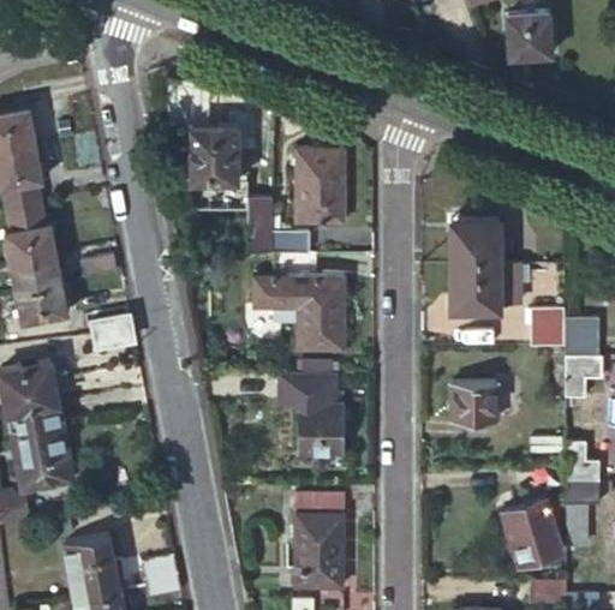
[(465,0),(469,10),(496,1),(495,0),(465,0)]
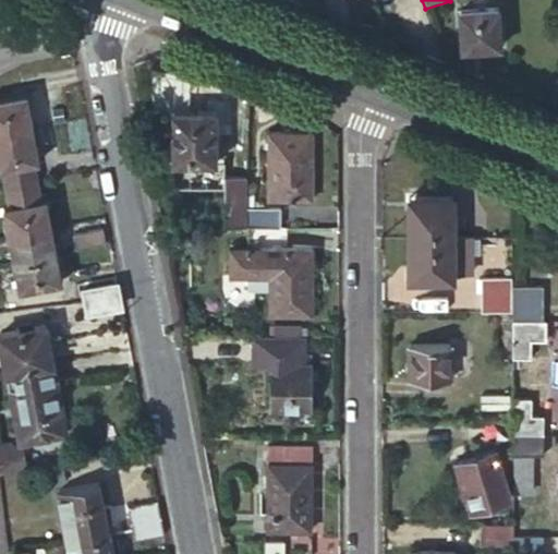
[(501,51),(498,13),(458,15),(461,52),(501,51)]
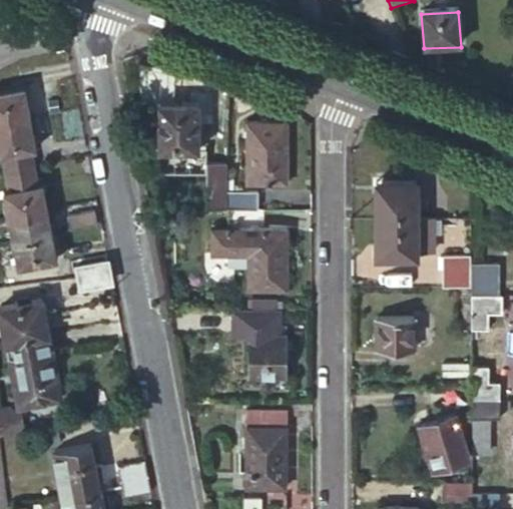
[(0,126),(31,121),(25,90),(23,91),(0,93),(0,126)]
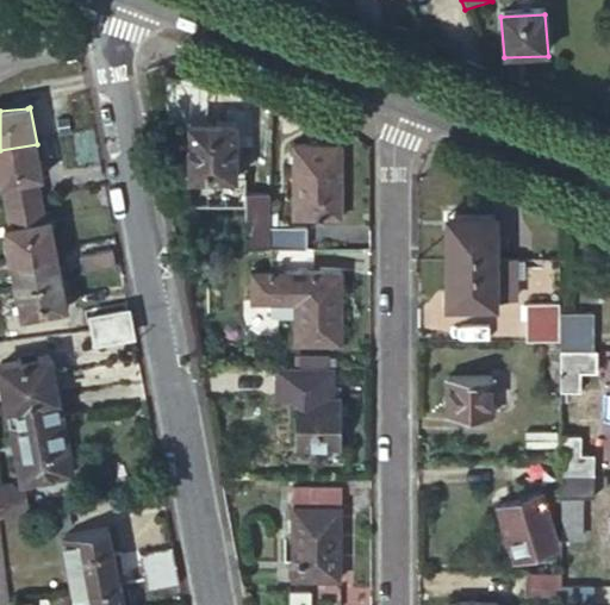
[(237,181),(236,125),(190,125),(188,180),(237,181)]
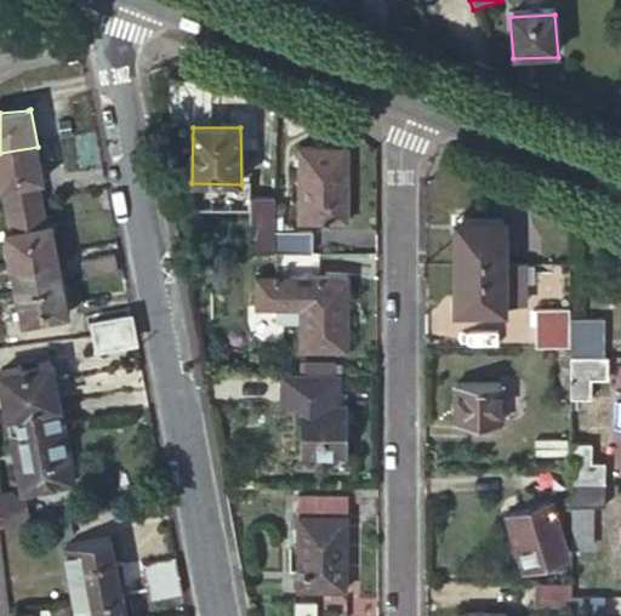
[(45,187),(38,147),(0,153),(0,193),(3,193),(6,211),(43,205),(40,187),(45,187)]
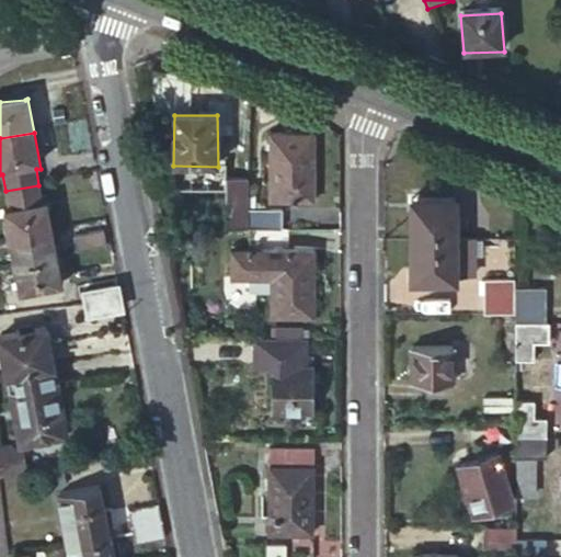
[(315,203),(315,136),(268,137),(270,203),(315,203)]
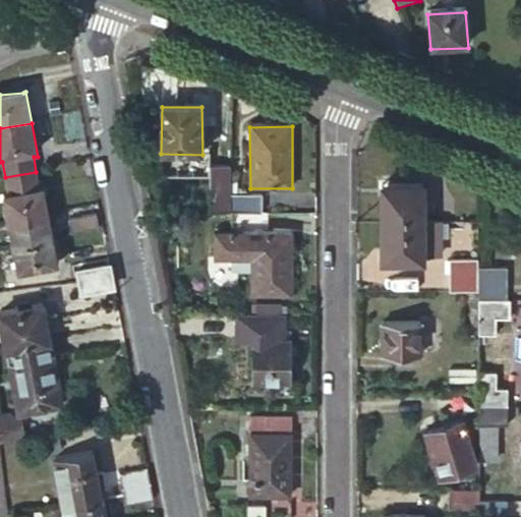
[(40,193),(36,172),(5,177),(8,199),(4,200),(8,224),(49,216),(44,192),(40,193)]
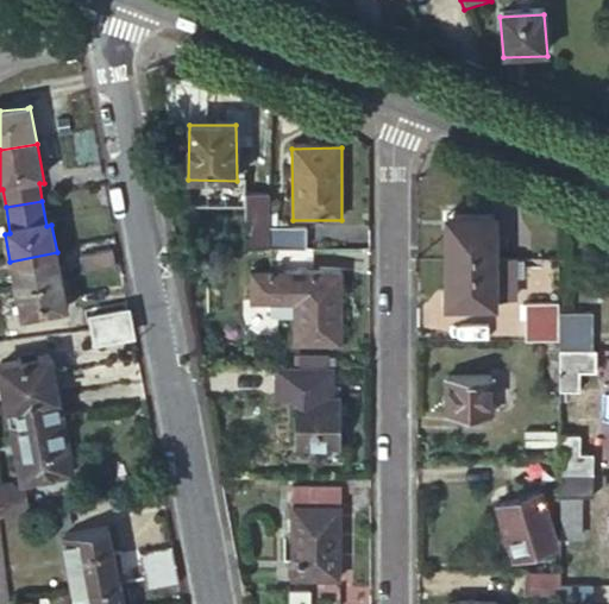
[(446,262),(495,260),(495,216),(446,218),(446,262)]
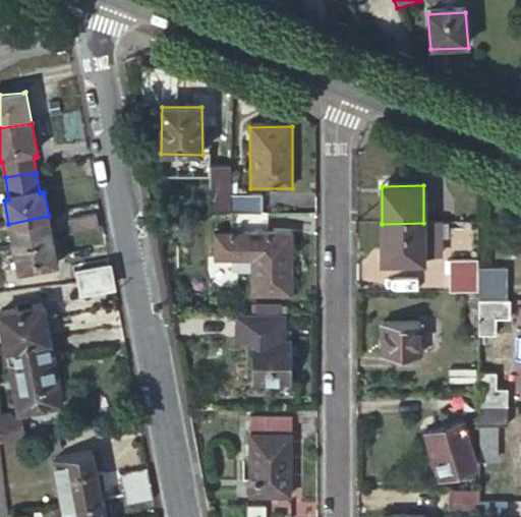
[(231,214),(263,214),(263,196),(231,196),(231,214)]
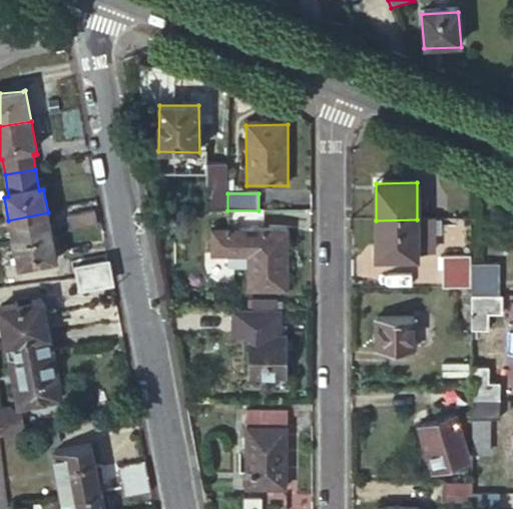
[(48,212),(8,220),(13,245),(52,237),(48,212)]
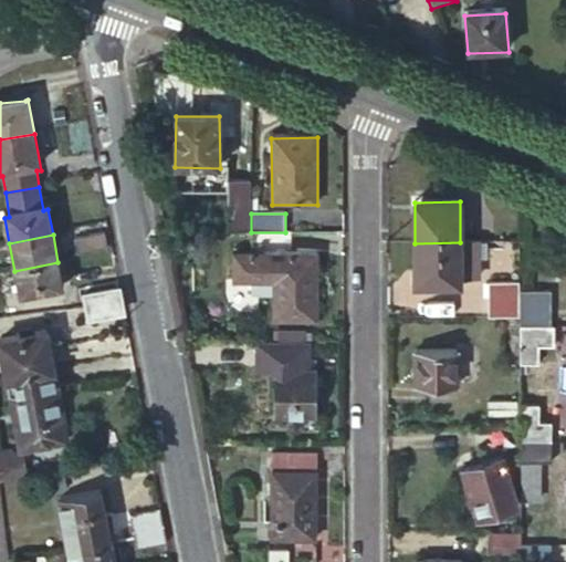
[(70,245),(72,260),(107,252),(105,237),(70,245)]
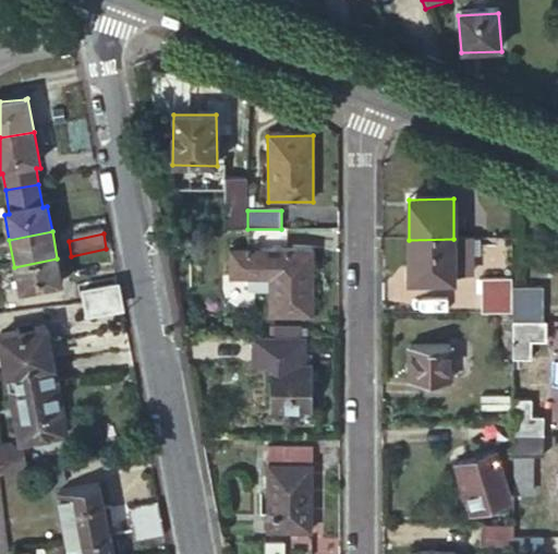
[(253,252),(288,252),(288,236),(252,236),(253,252)]
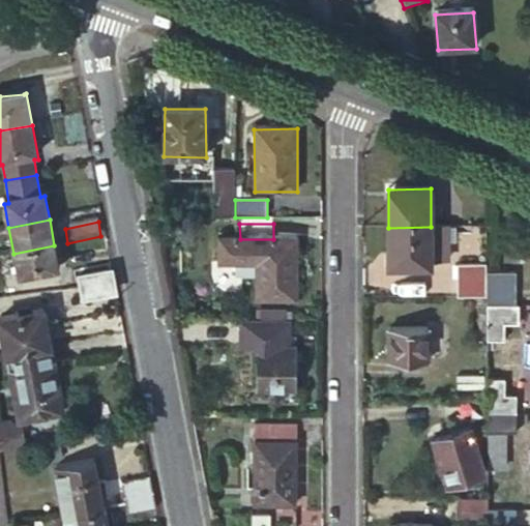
[(431,262),(431,227),(388,228),(389,266),(431,266),(431,262)]
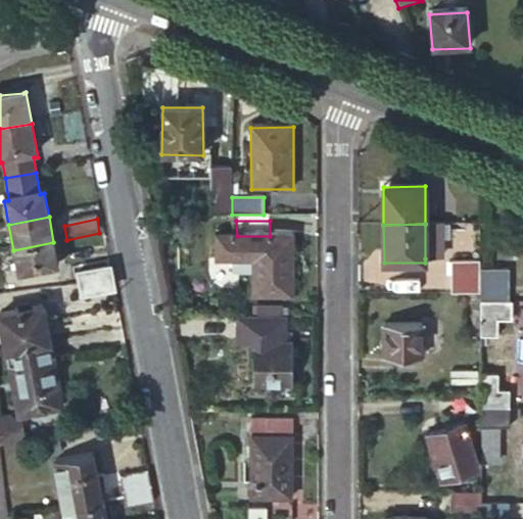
[(443,224),(425,224),(425,258),(443,258),(443,234),(443,224)]
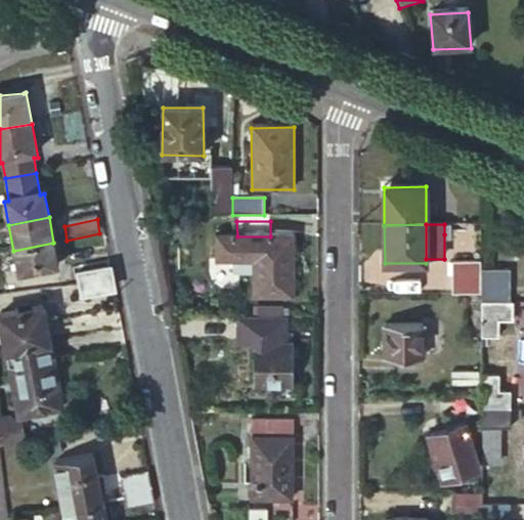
[(294,236),(270,236),(237,236),(216,236),(216,263),(232,263),(232,274),(253,274),(253,297),(295,296),(294,236)]
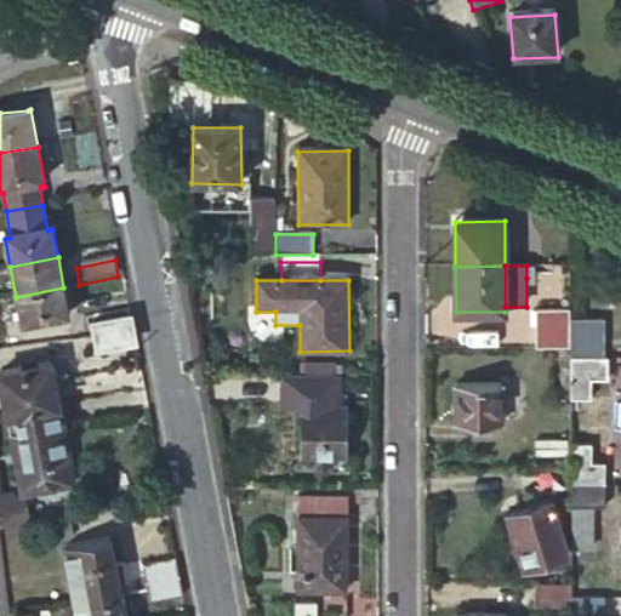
[(63,287),(16,297),(21,325),(69,315),(63,287)]
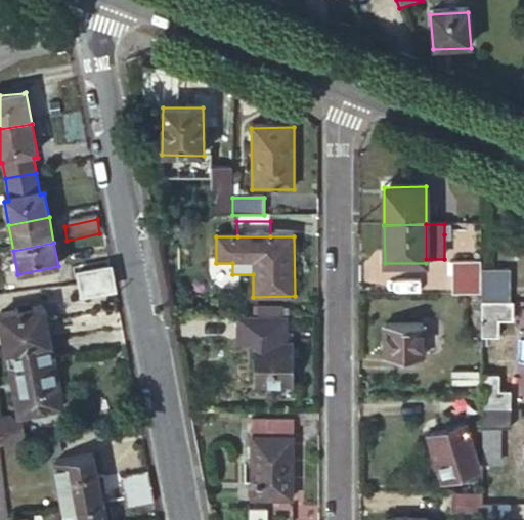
[(481,271),(481,263),(448,264),(448,295),(461,295),(481,294),(481,271)]
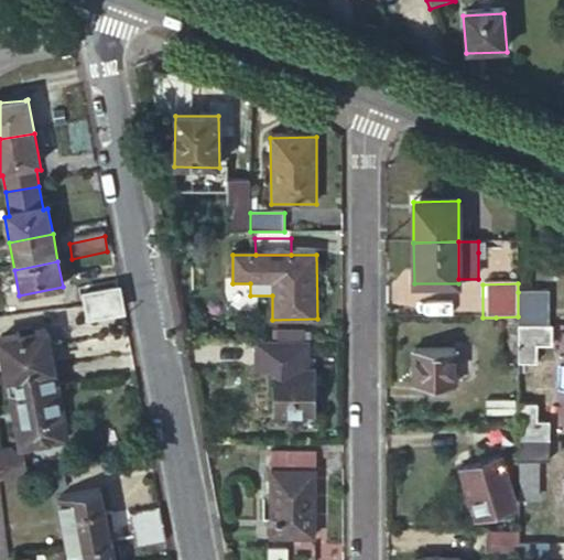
[(122,313),(118,290),(85,295),(89,319),(122,313)]
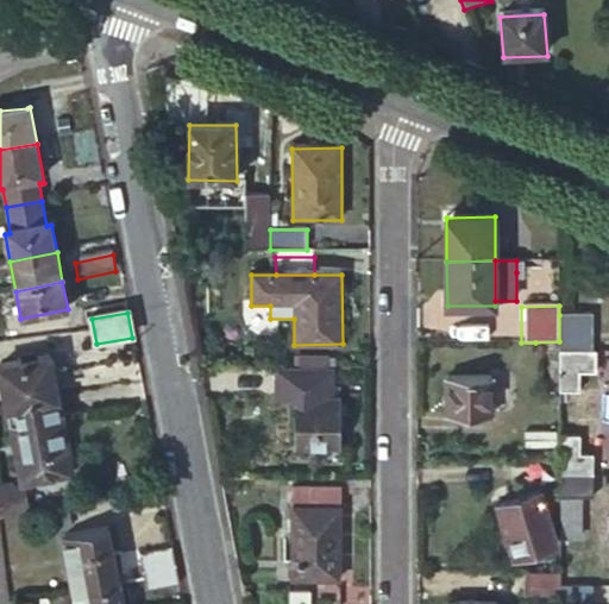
[(559,351),(591,351),(591,316),(559,315),(559,341),(559,351)]
